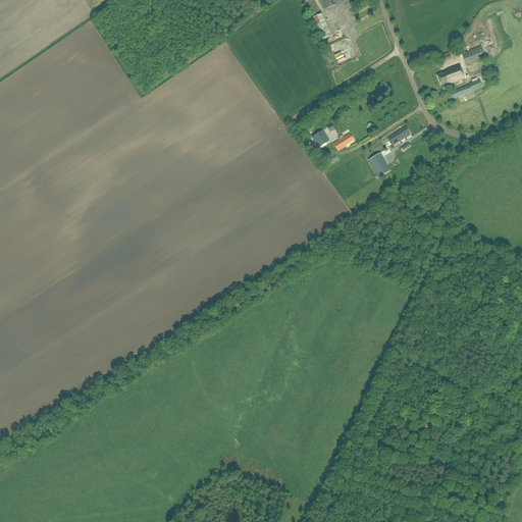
[(319,15),(312,0),(310,0),(304,3),(321,41),(331,36),(321,14),(319,15)]
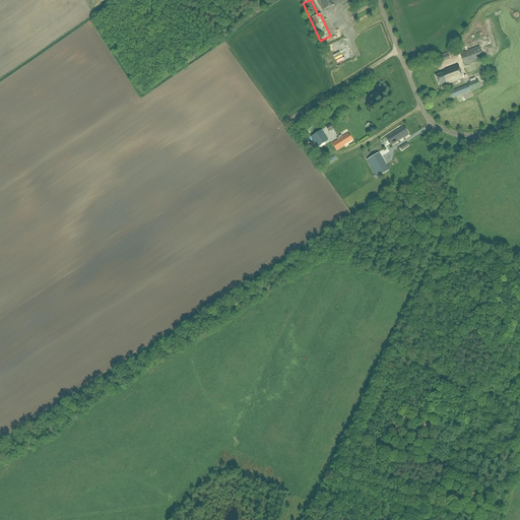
[(320,0),(324,9),(335,5),(335,6),(347,1),(348,0),(320,0)]
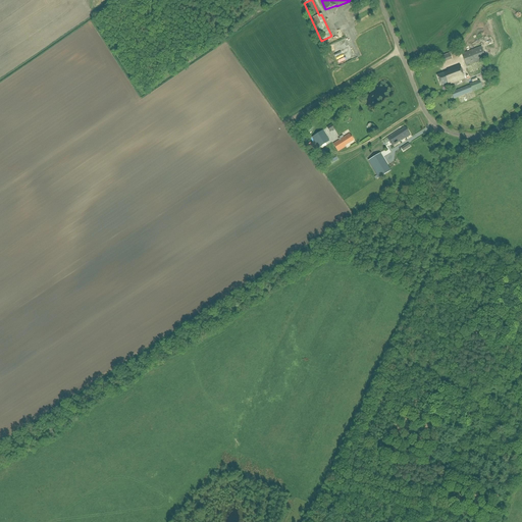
[(462,54),(466,65),(485,58),(481,47),(462,54)]
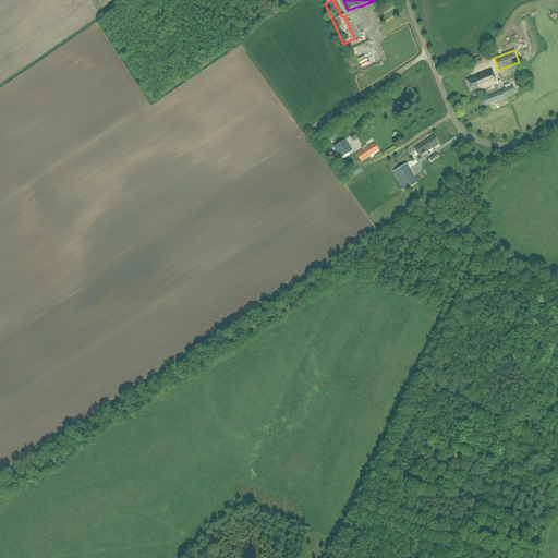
[(497,84),(492,70),(477,74),(478,76),(474,77),(474,79),(468,81),(471,92),(478,88),(478,91),(497,84)]
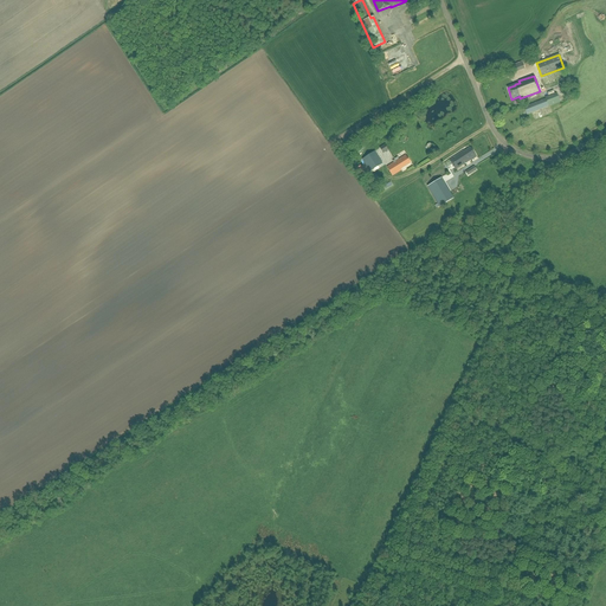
[(559,96),(526,108),(528,115),(561,103),(559,96)]
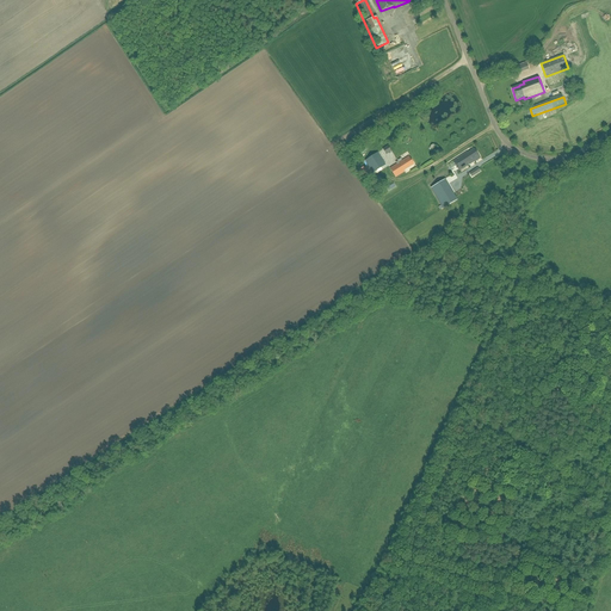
[(392,147),(382,154),(386,159),(394,152),(392,147)]
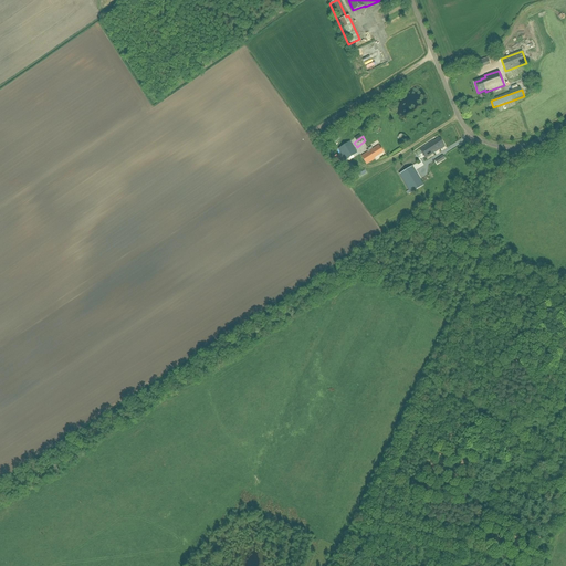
[(419,149),(425,158),(439,149),(439,150),(444,147),(439,138),(433,142),(432,140),(419,149)]
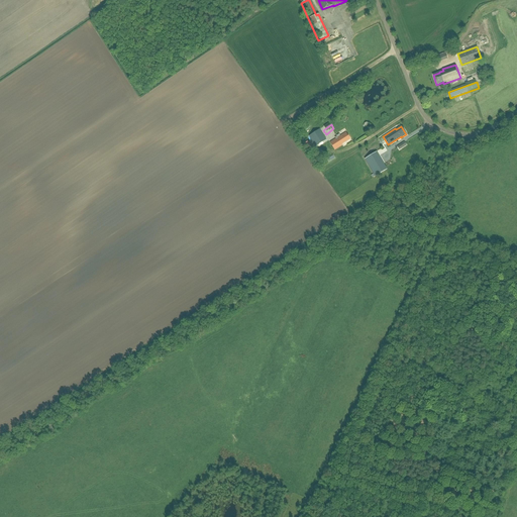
[(319,129),(309,136),(315,146),(326,139),(319,129)]
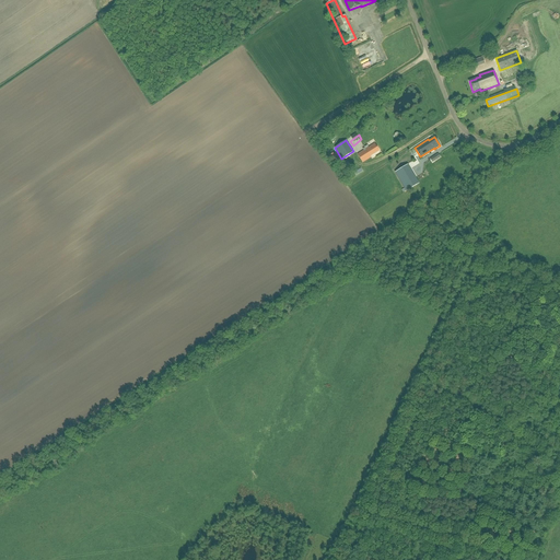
[(371,158),(370,156),(378,150),(374,143),(358,154),(362,163),(371,158)]
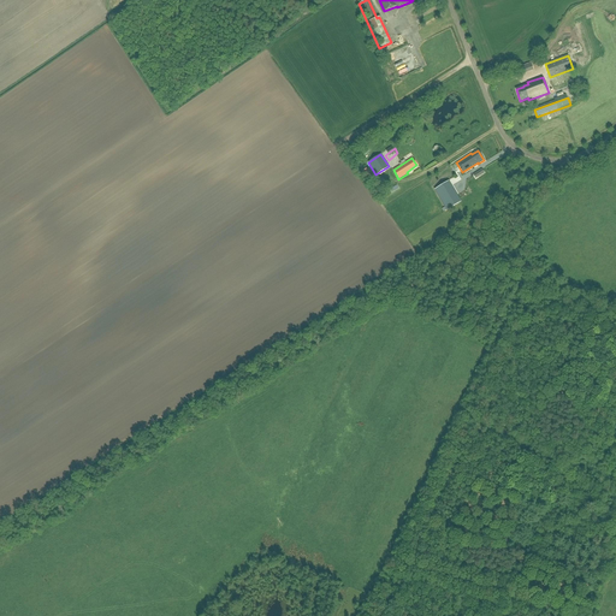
[(449,182),(434,190),(446,211),(461,202),(449,182)]
